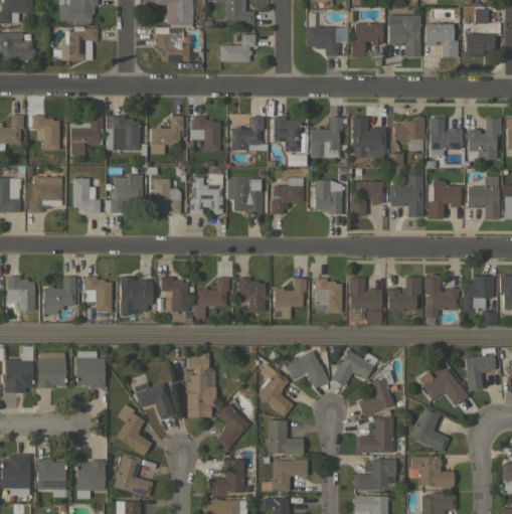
[(2,3),(4,3),(4,0),(33,0),(33,12),(19,12),(19,22),(11,22),(11,24),(0,24),(0,11),(2,11),(2,3)]
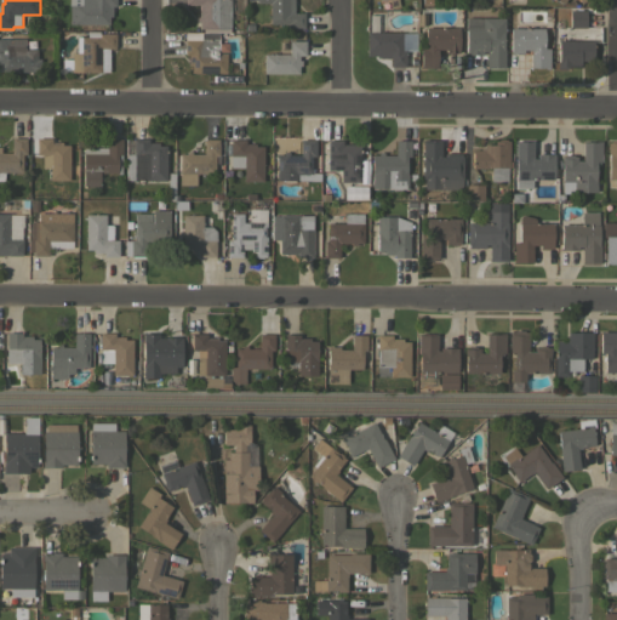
[(73,24),(73,6),(72,6),(72,0),(119,0),(119,7),(115,7),(114,17),(112,17),(112,26),(73,24)]
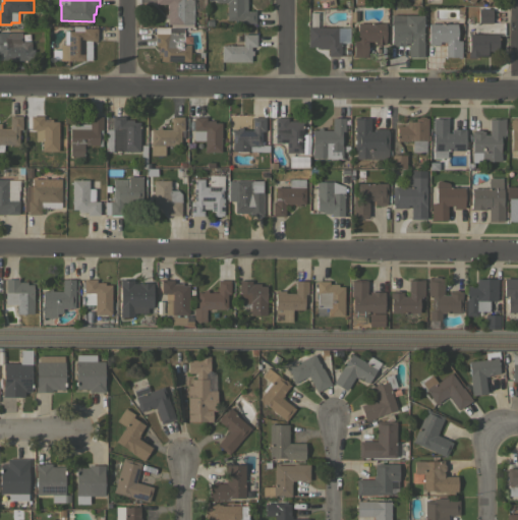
[(195,0),(195,25),(170,24),(170,19),(167,19),(167,14),(170,15),(170,5),(158,4),(158,0),(195,0)]
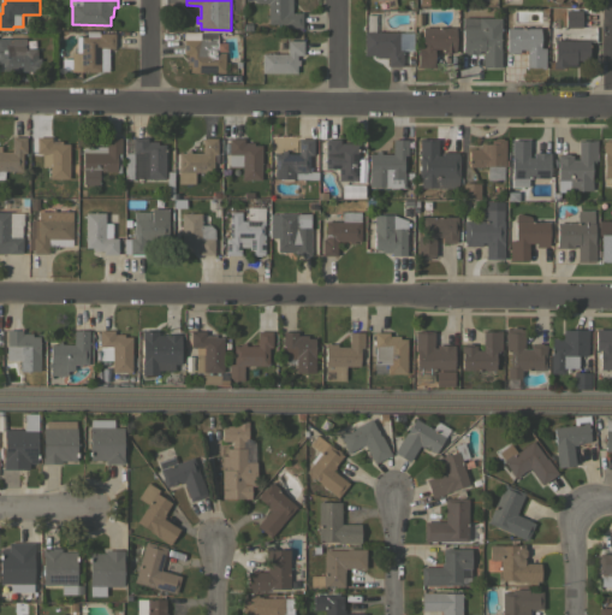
[(295,0),(295,13),(304,13),(304,28),(289,28),(289,24),(271,24),(271,4),(259,4),(259,0),(295,0)]
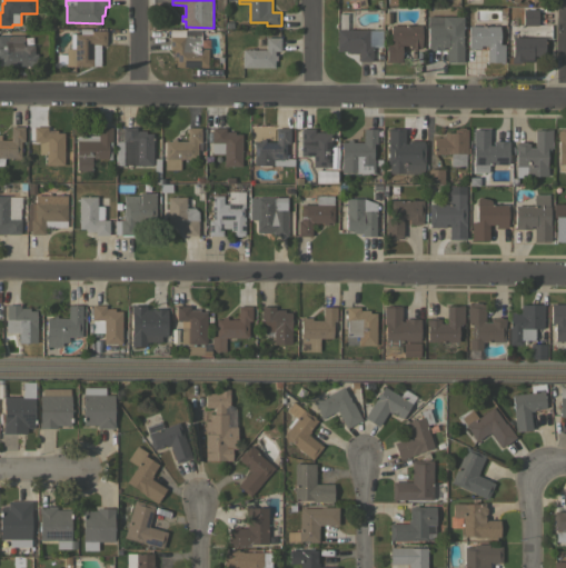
[(367,0),(368,2),(360,5),(360,8),(354,9),(353,1),(351,1),(350,0),(367,0)]
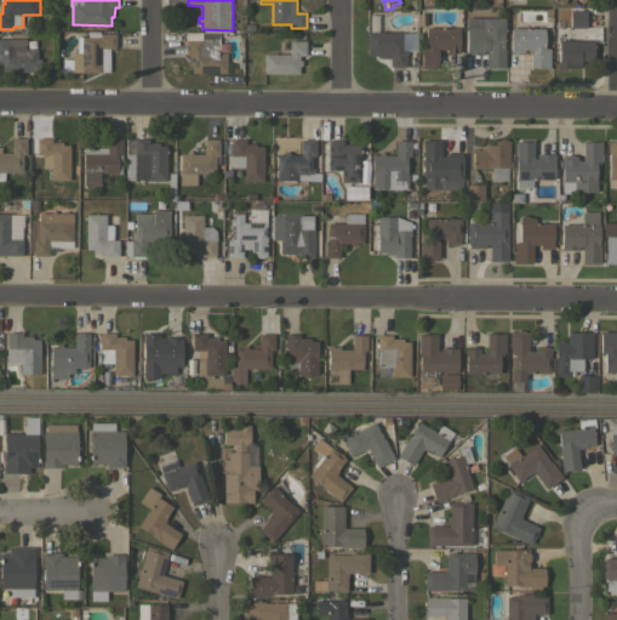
[(588,11),(588,29),(573,28),(573,11),(588,11)]
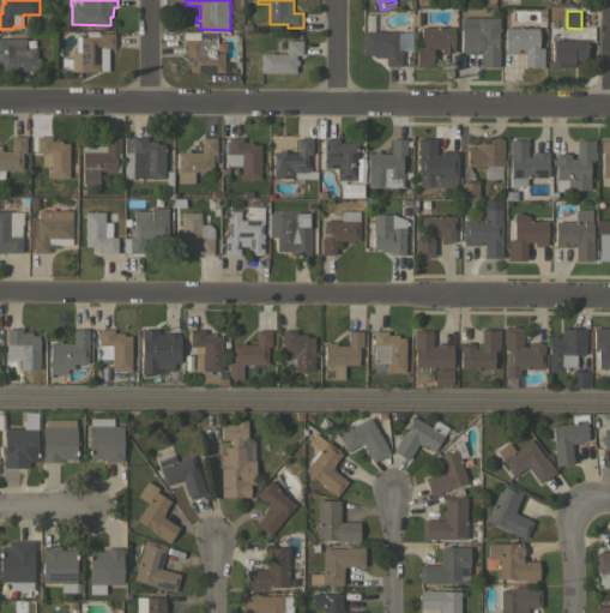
[(502,19),(502,31),(501,31),(501,48),(502,48),(502,68),(484,67),(484,52),(481,52),(481,55),(464,55),(464,18),(502,19)]
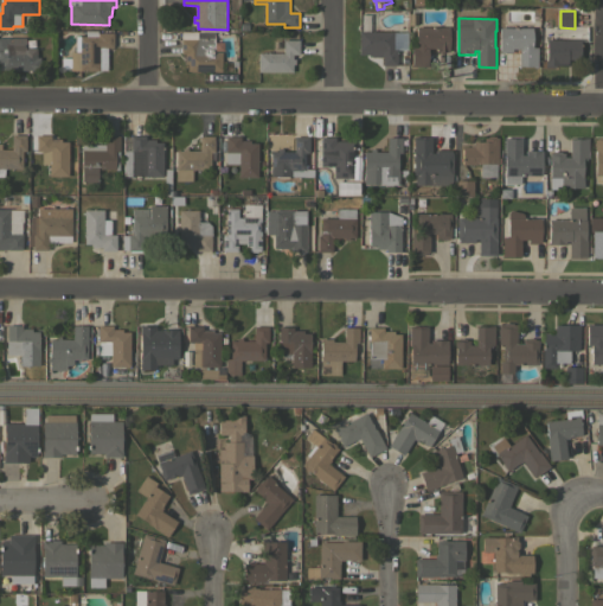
[(520,27),(533,27),(533,29),(534,29),(534,48),(540,48),(540,68),(534,68),(534,67),(521,67),(521,50),(514,50),(514,52),(501,52),(501,29),(520,29),(520,27)]
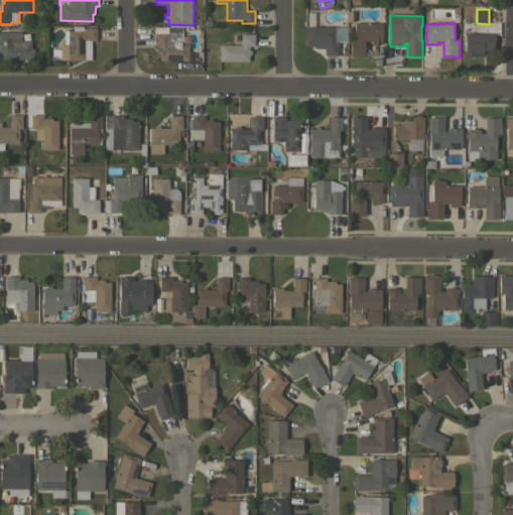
[(384,24),(384,44),(373,44),(373,41),(366,41),(366,57),(352,57),(352,37),(356,37),(356,24),(384,24)]
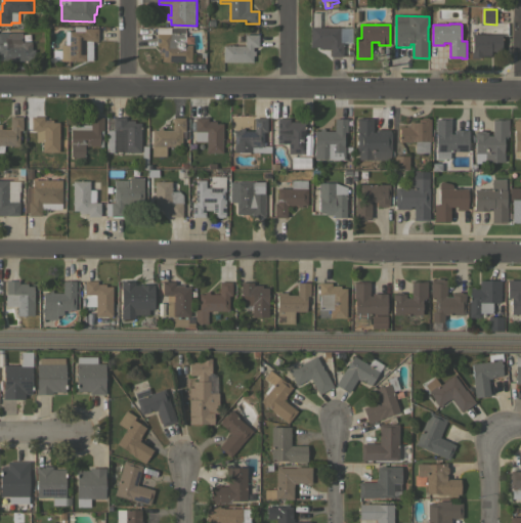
[(55,51),(63,51),(63,45),(67,45),(67,32),(71,32),(76,32),(76,27),(86,27),(86,29),(100,29),(100,41),(94,41),(94,60),(87,60),(87,61),(55,61),(55,51)]
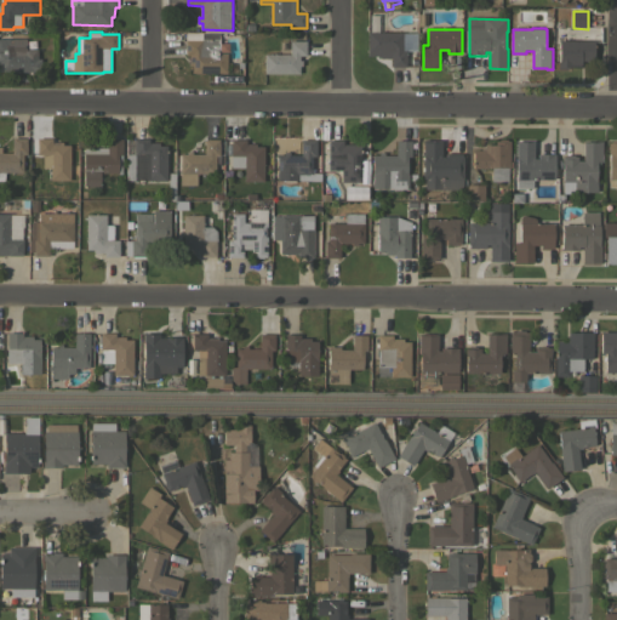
[(404,33),(404,34),(413,34),(413,52),(409,52),(409,67),(393,67),(393,58),(380,58),(380,57),(370,57),(370,33),(404,33)]
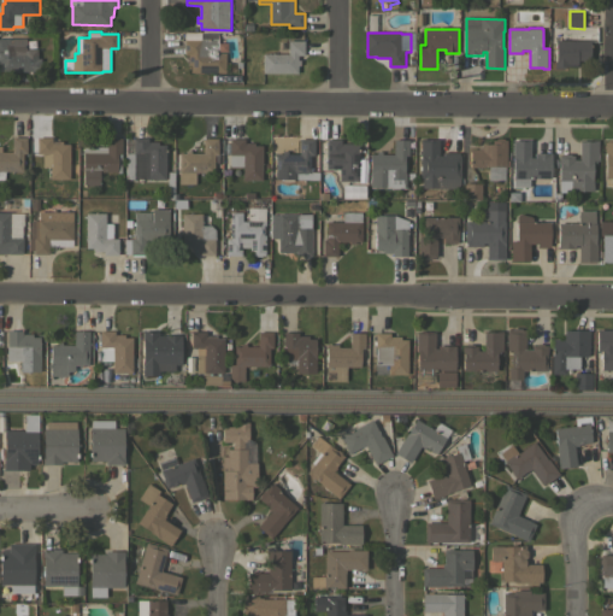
[(40,53),(40,72),(5,72),(5,64),(1,64),(1,54),(0,54),(0,40),(15,40),(15,53),(40,53)]
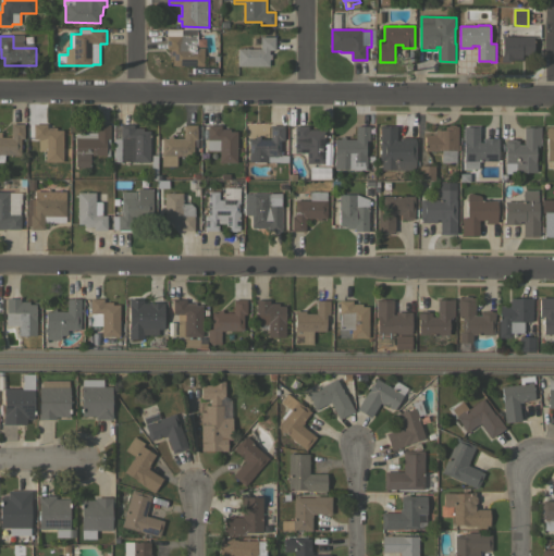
[(206,66),(174,65),(174,59),(172,59),(172,50),(169,50),(169,37),(182,37),(182,36),(198,36),(198,48),(206,48),(206,66)]
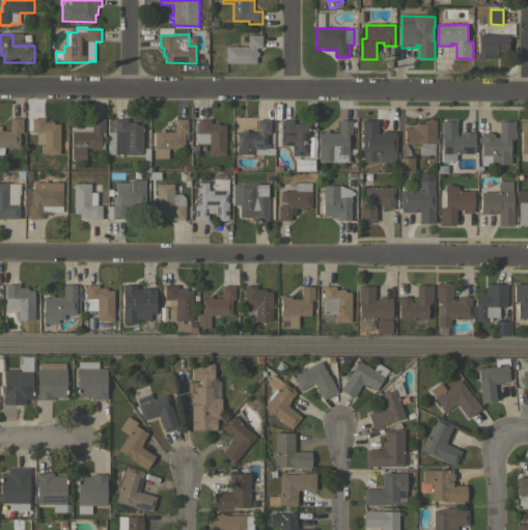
[(250,47),(250,35),(264,35),(264,48),(258,48),(258,52),(260,52),(260,57),(257,57),(257,63),(228,63),(228,47),(250,47)]
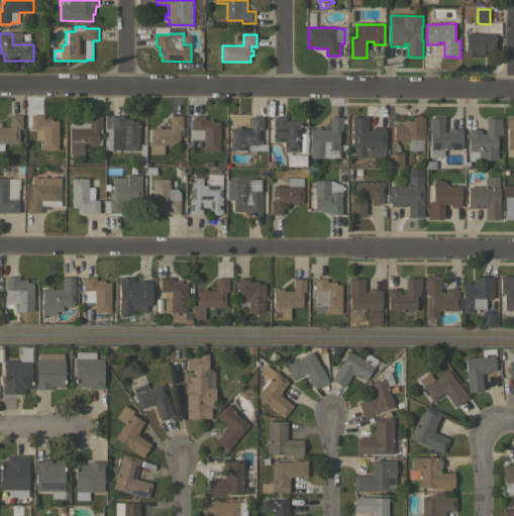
[(497,34),(497,52),(486,52),(485,57),(474,57),(474,58),(466,58),(466,52),(468,52),(468,34),(497,34)]
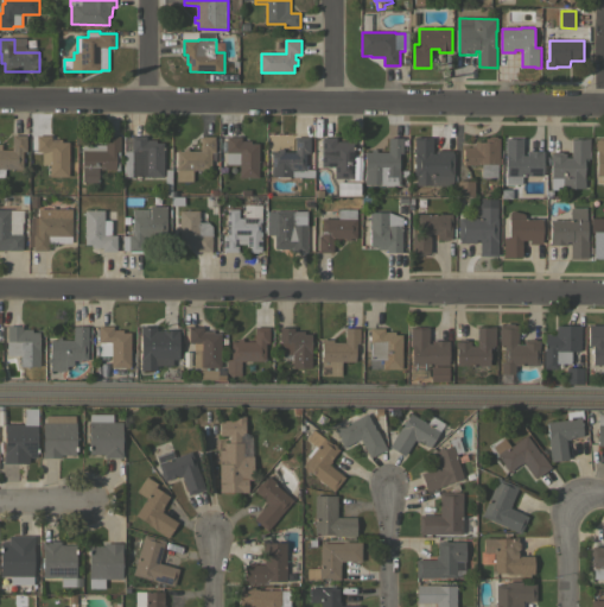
[(29,136),(29,152),(25,152),(25,170),(6,170),(6,177),(0,177),(0,145),(4,145),(4,150),(13,150),(13,136),(29,136)]
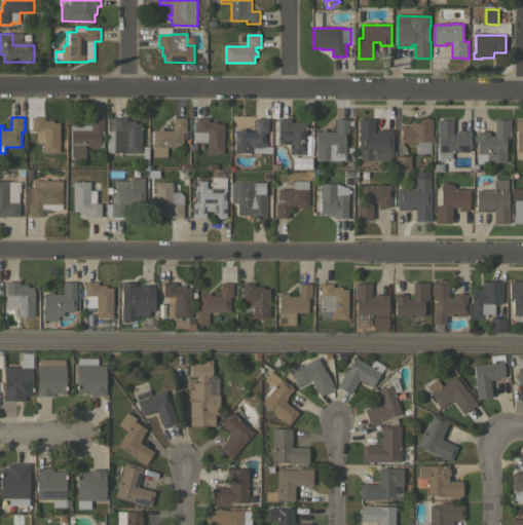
[(61,153),(44,153),(44,143),(38,143),(38,132),(34,132),(34,118),(46,118),(46,121),(54,121),(54,123),(61,123),(61,153)]
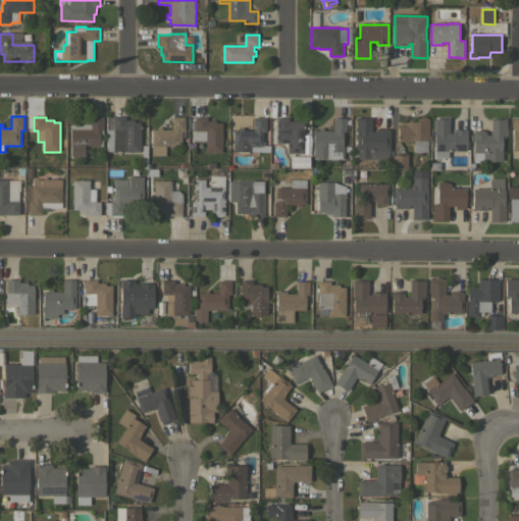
[(93,124),(93,117),(108,117),(108,133),(104,133),(105,146),(86,146),(86,158),(72,158),(72,124),(93,124)]
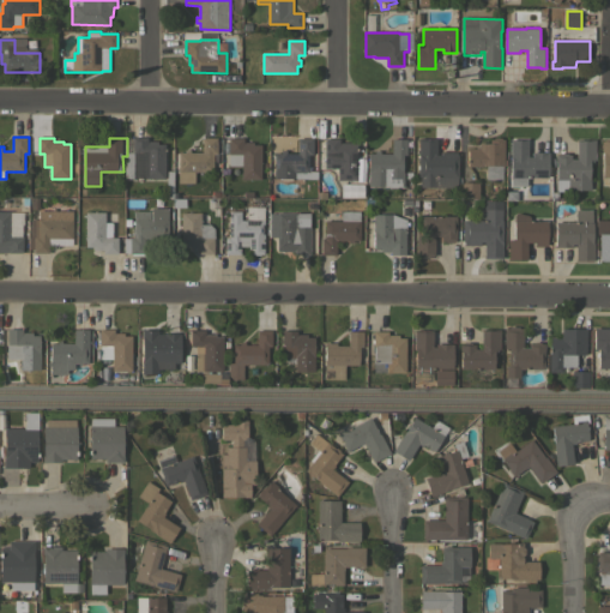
[(150,138),(150,142),(159,142),(159,145),(167,145),(167,179),(136,179),(127,179),(127,154),(136,154),(136,138),(150,138)]
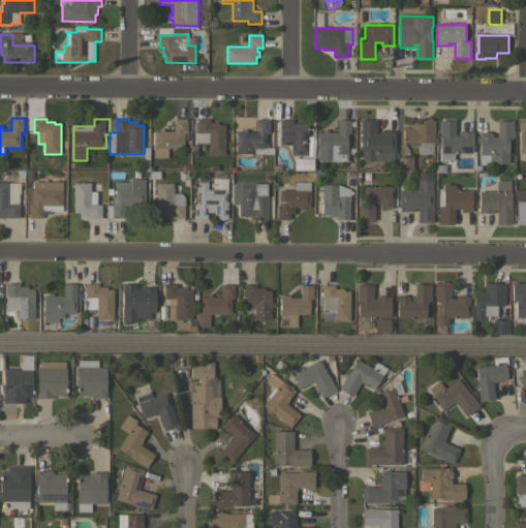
[(189,133),(186,133),(186,149),(169,149),(169,152),(156,152),(156,149),(156,132),(161,132),(161,129),(165,129),(165,132),(177,132),(177,119),(189,119),(189,133)]
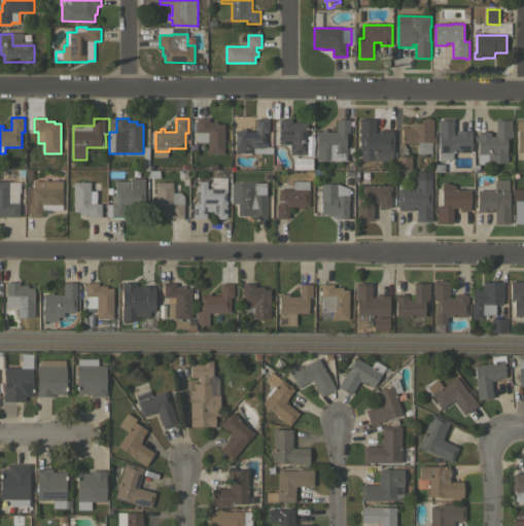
[(225,154),(209,154),(210,133),(198,133),(199,118),(211,119),(211,123),(219,123),(219,125),(226,125),(225,154)]
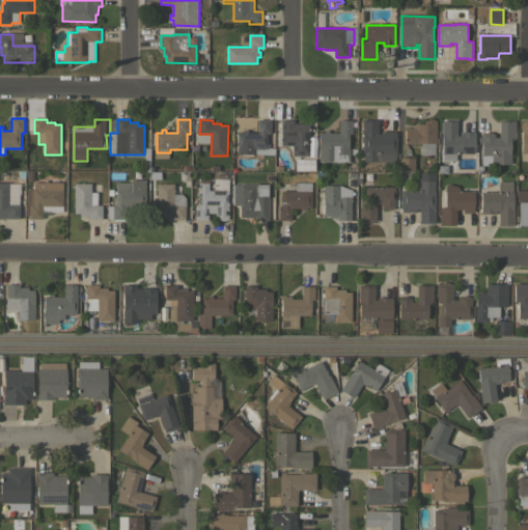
[(429,120),(429,119),(435,119),(435,121),(438,121),(438,138),(440,138),(440,144),(437,144),(437,156),(422,155),(422,144),(407,144),(407,129),(413,129),(413,128),(417,128),(417,124),(425,124),(425,120),(429,120)]
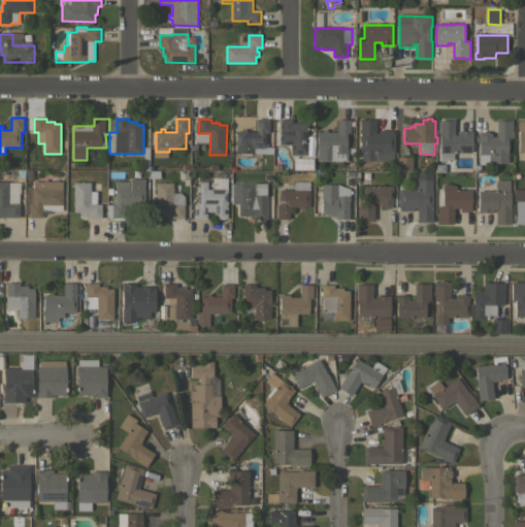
[(445,121),(445,119),(453,119),(453,121),(456,121),(456,135),(460,135),(460,133),(459,133),(459,131),(473,132),(473,153),(455,153),(455,159),(441,159),(441,137),(440,137),(440,121),(445,121)]
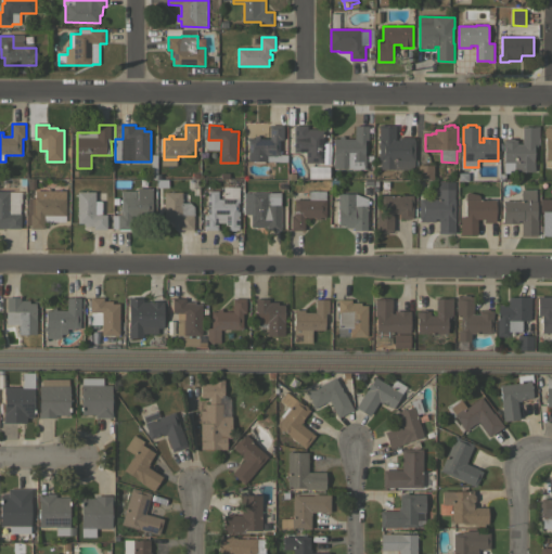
[(256,139),(256,137),(260,137),(260,139),(272,139),(272,126),(284,126),(285,140),(281,140),(281,156),(267,156),(267,164),(257,164),(257,156),(251,156),(251,139),(256,139)]
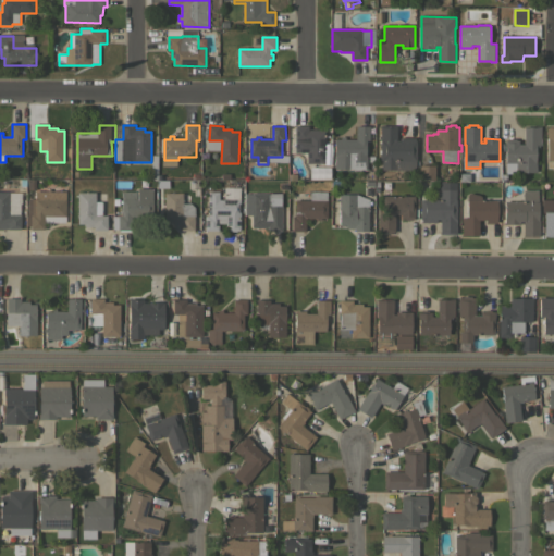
[(308,163),(304,163),(304,158),(299,156),(297,156),(290,156),(290,127),(297,128),(297,126),(310,126),(310,130),(327,130),(325,164),(308,163)]
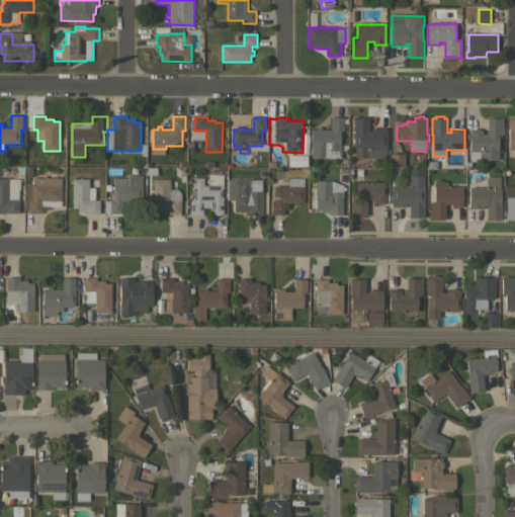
[(370,117),(370,132),(374,132),(374,128),(388,128),(388,132),(389,132),(389,150),(388,150),(388,158),(356,158),(356,150),(355,150),(355,117),(370,117)]
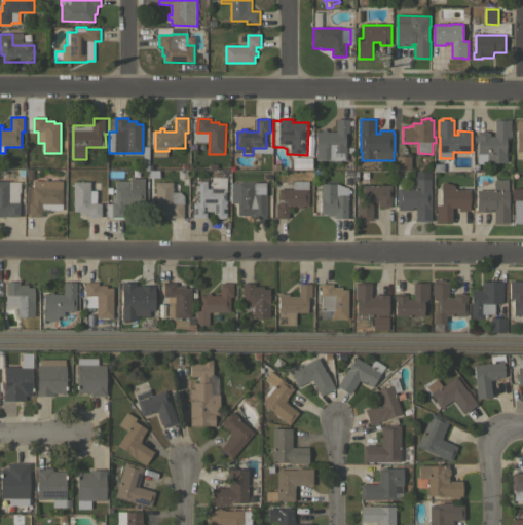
[(347,134),(347,148),(348,148),(348,160),(318,160),(318,132),(323,132),(323,129),(328,129),(328,133),(338,133),(338,120),(350,120),(350,134),(347,134)]
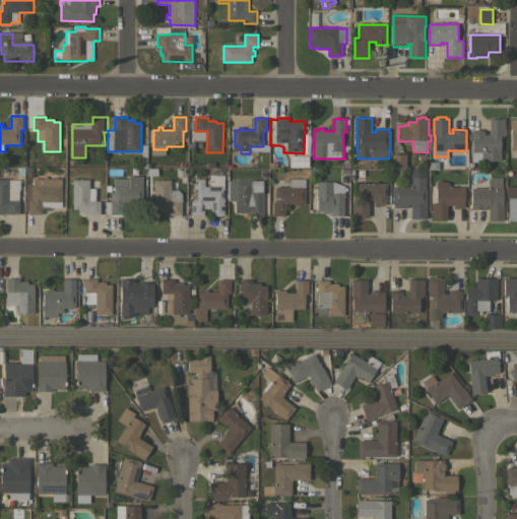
[(502,136),(502,138),(502,152),(502,161),(485,161),(485,163),(473,163),(473,137),(472,137),(472,131),(475,131),(475,130),(482,130),(482,132),(486,132),(486,135),(491,135),(491,120),(497,120),(497,119),(506,119),(506,136),(502,136)]
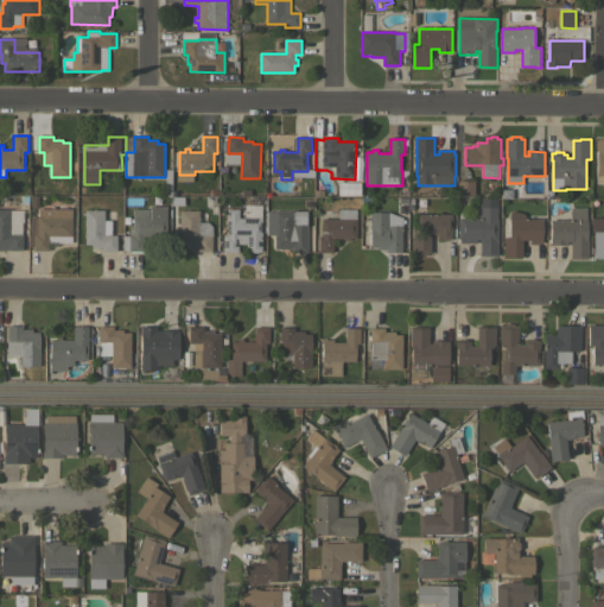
[(476,197),(459,197),(459,181),(476,182),(476,197)]
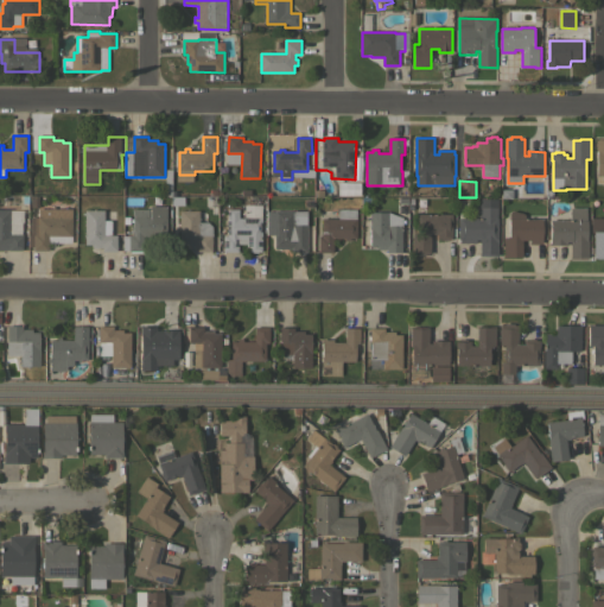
[(264,206),(264,252),(260,252),(260,253),(252,253),(252,252),(248,252),(248,245),(240,245),(240,252),(226,252),(226,236),(229,236),(229,210),(241,210),(241,219),(247,219),(247,206),(264,206)]
